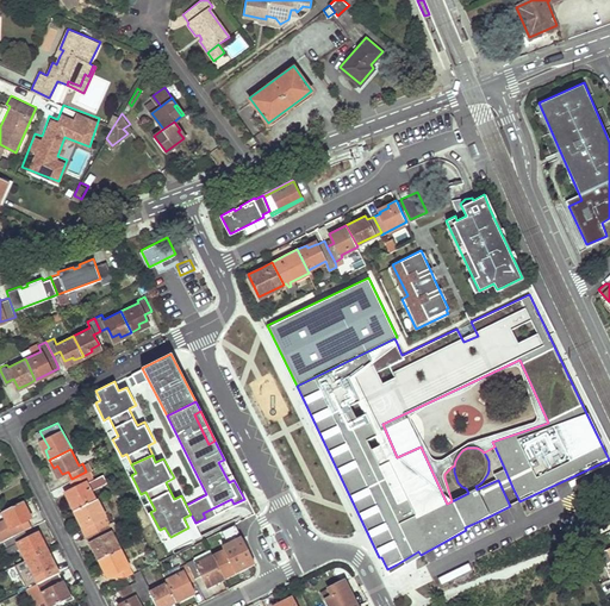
[(229,482),(234,480),(224,460),(218,462),(229,482)]
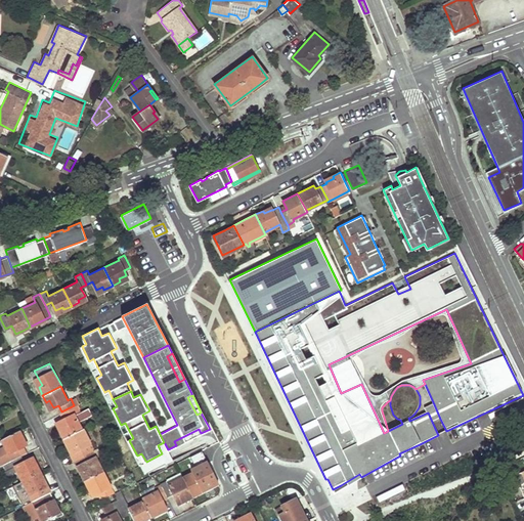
[(113,399),(108,401),(113,408),(117,406),(113,399)]
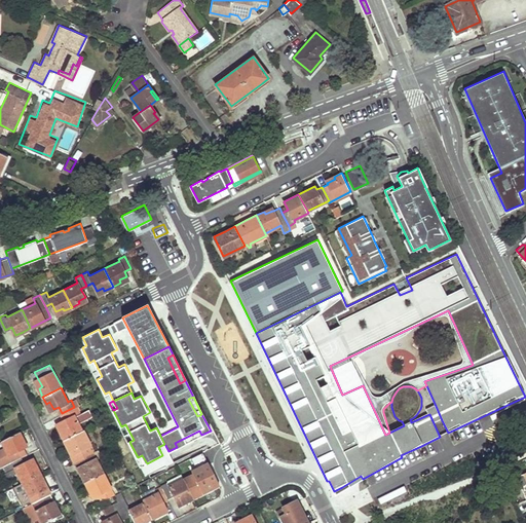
[(60,431),(64,439),(82,430),(78,422),(92,415),(88,408),(79,413),(76,406),(74,407),(62,413),(65,419),(63,420),(67,427),(60,431)]
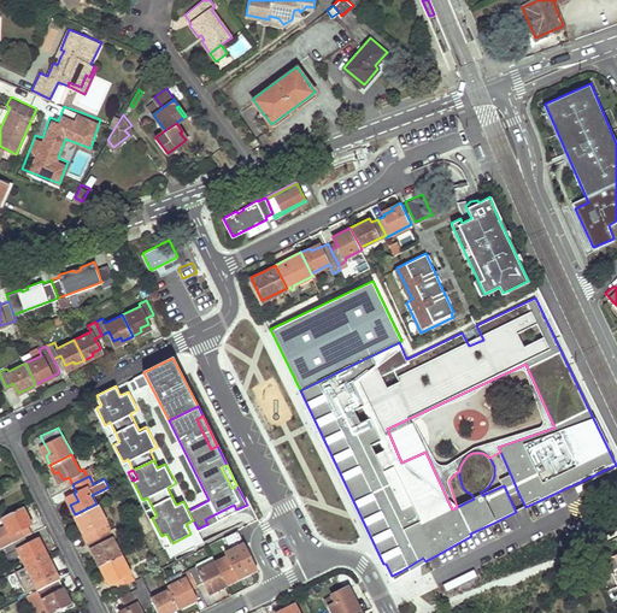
[(501,479),(504,485),(509,496),(518,493),(511,476),(501,479)]
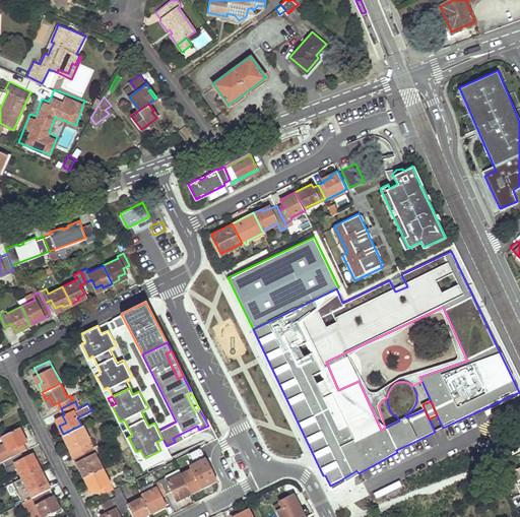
[(66,423),(62,415),(56,418),(59,426),(66,423)]
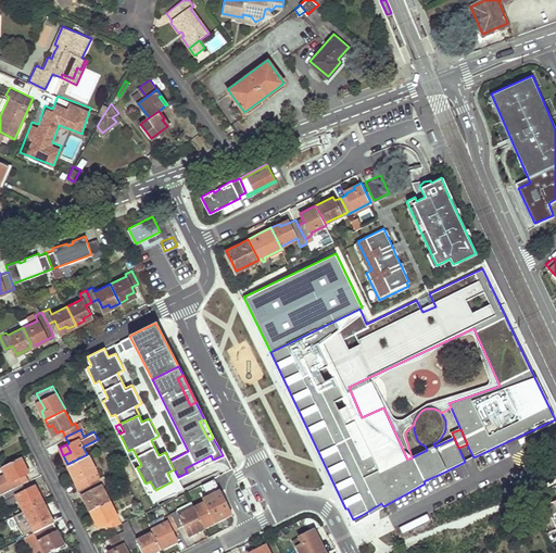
[(133,449),(128,451),(137,467),(141,465),(133,449)]
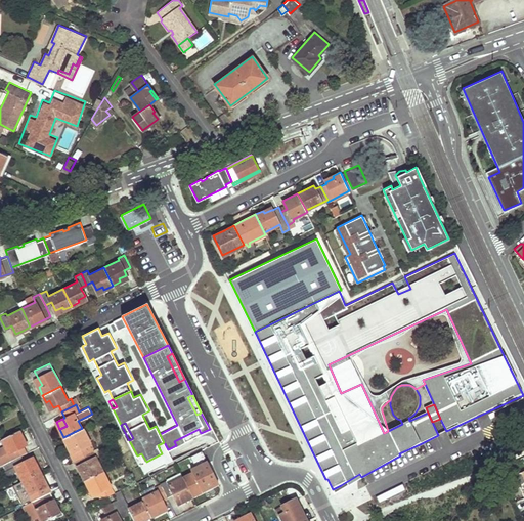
[(83,427),(82,428),(63,437),(70,448),(75,459),(93,448),(83,427)]
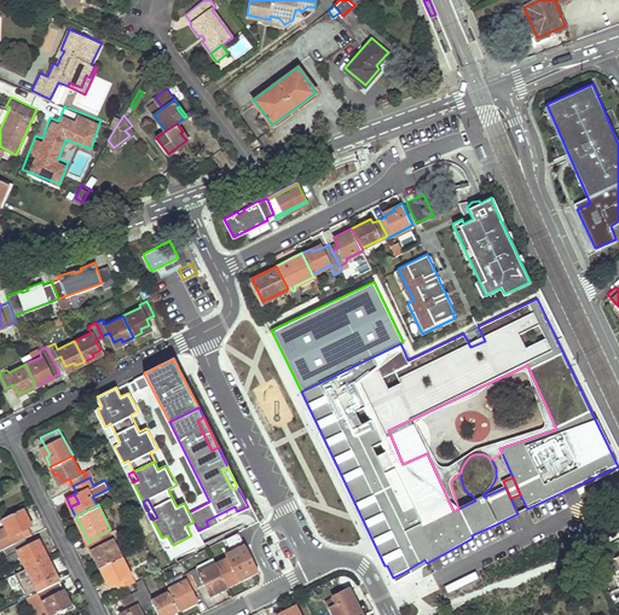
[(0,546),(1,549),(5,546),(25,535),(23,529),(29,526),(25,517),(29,516),(24,506),(3,517),(6,526),(0,528),(0,546)]
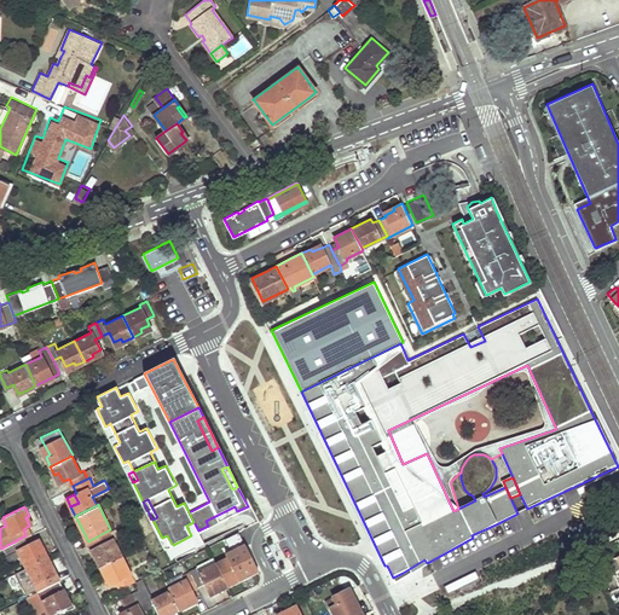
[(206,521),(208,526),(237,511),(235,506),(206,521)]
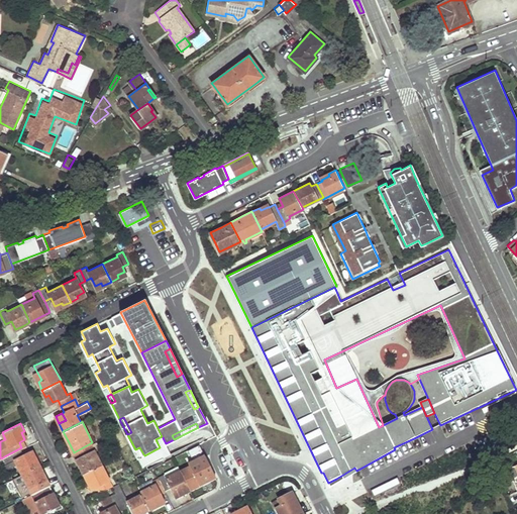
[(414,438),(394,447),(395,449),(414,438)]
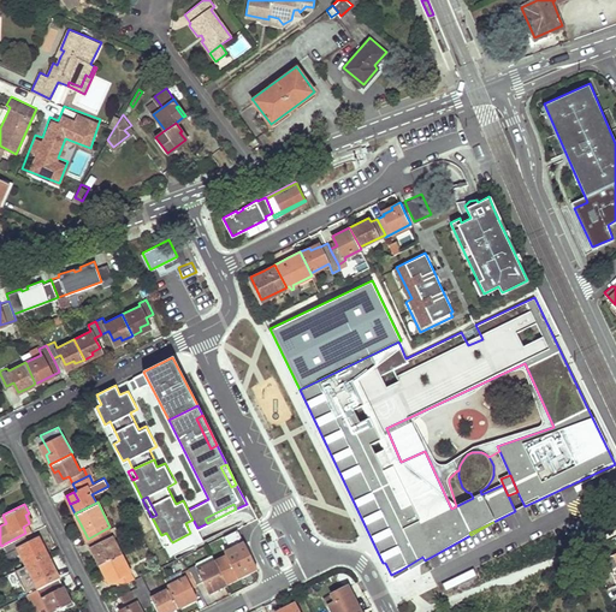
[(114,524),(110,527),(88,539),(92,546),(94,545),(98,553),(95,554),(100,563),(122,552),(112,535),(118,533),(114,524)]
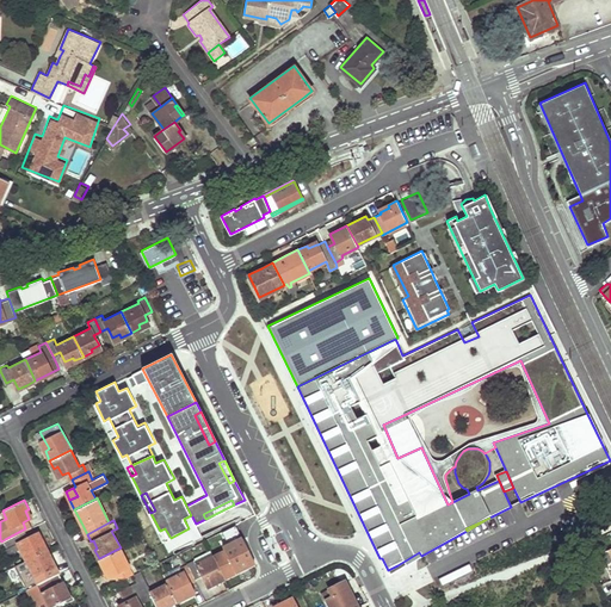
[(214,555),(224,576),(255,562),(247,546),(236,524),(222,530),(228,543),(222,545),(224,549),(214,555)]
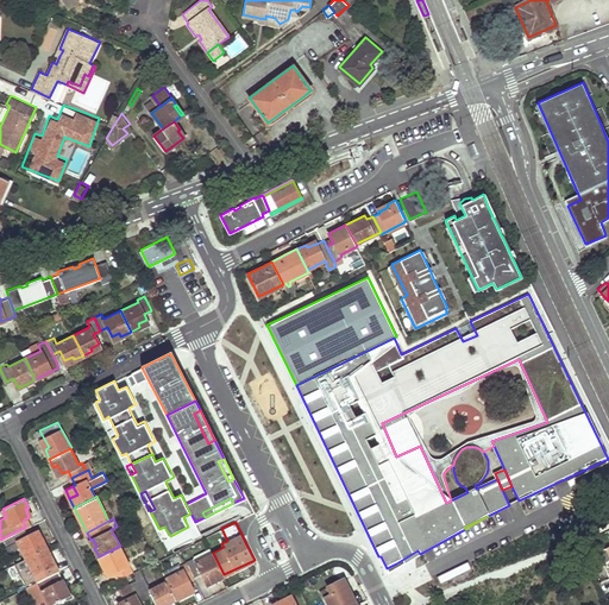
[(25,527),(5,537),(8,546),(13,543),(18,541),(26,556),(48,546),(44,537),(41,540),(36,531),(30,535),(25,527)]
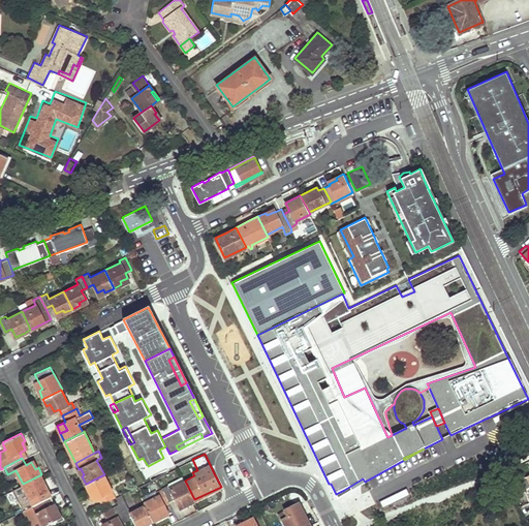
[(138,460),(143,468),(148,466),(143,458),(138,460)]
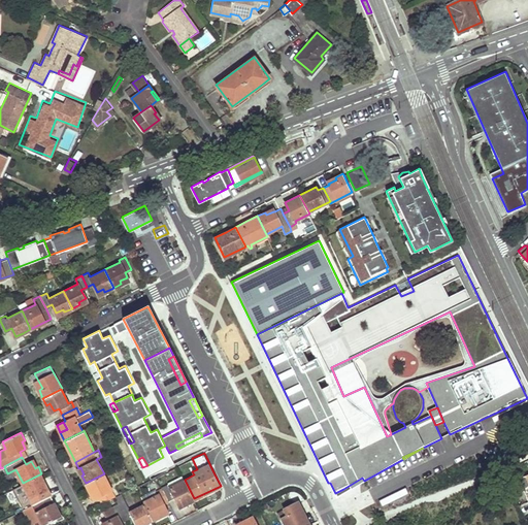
[(527,472),(519,477),(527,499),(527,472)]
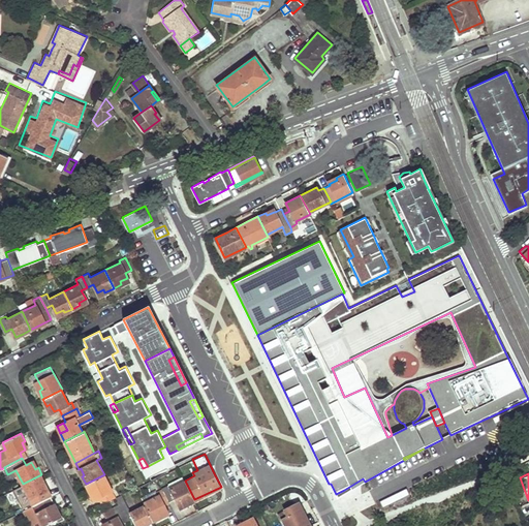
[(20,500),(24,509),(31,505),(44,499),(52,495),(49,489),(45,491),(42,483),(44,482),(41,474),(23,484),(29,496),(20,500)]
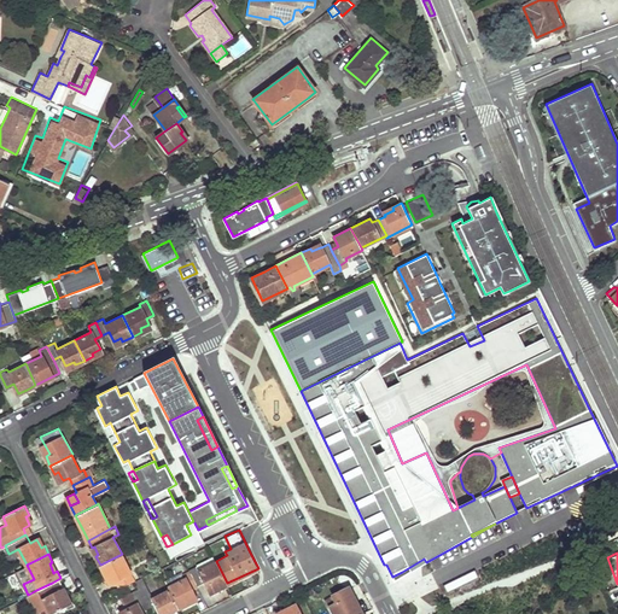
[(116,580),(120,588),(134,580),(122,554),(100,565),(105,574),(112,572),(116,580)]
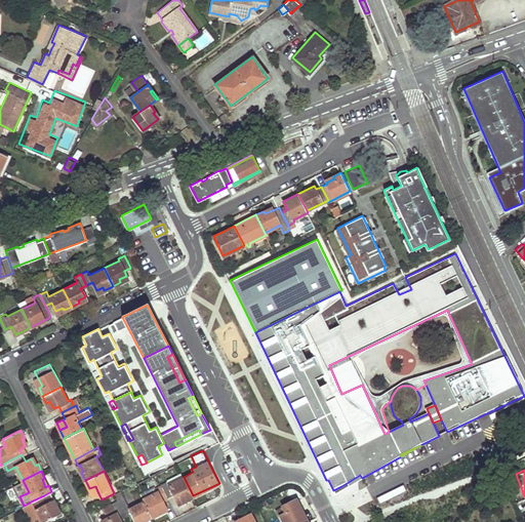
[(182,473),(160,483),(161,484),(167,496),(173,493),(178,503),(193,495),(184,477),(182,473)]
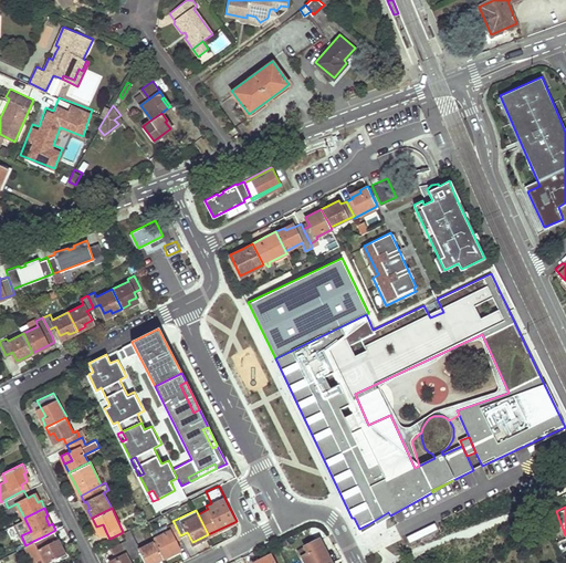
[(354,518),(352,518),(359,534),(390,515),(388,512),(368,524),(359,529),(354,518)]
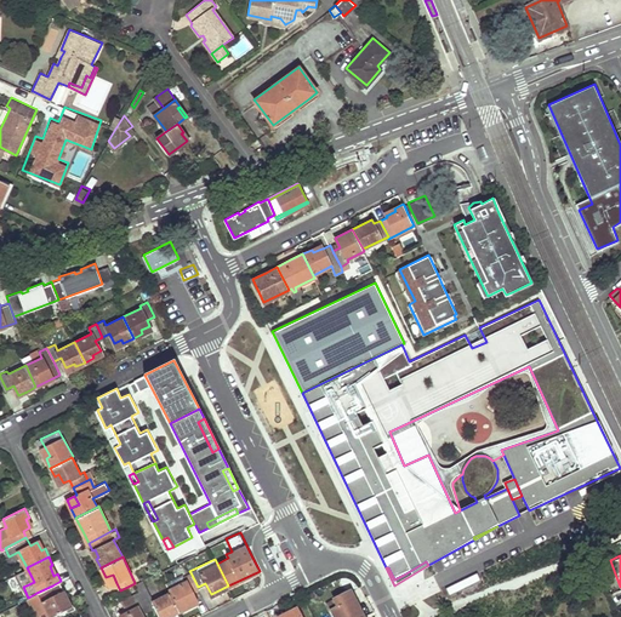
[(170,587),(169,588),(170,592),(178,611),(198,601),(192,589),(198,587),(191,572),(184,576),(186,580),(182,582),(180,578),(169,583),(170,587)]
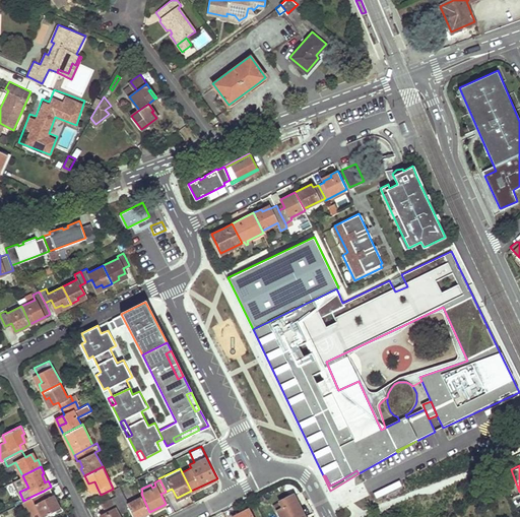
[(98,489),(94,481),(88,483),(92,491),(98,489)]
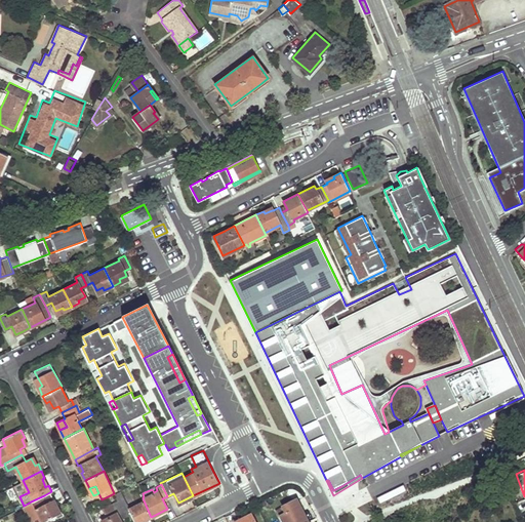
[(123,496),(120,490),(114,493),(117,499),(123,496)]
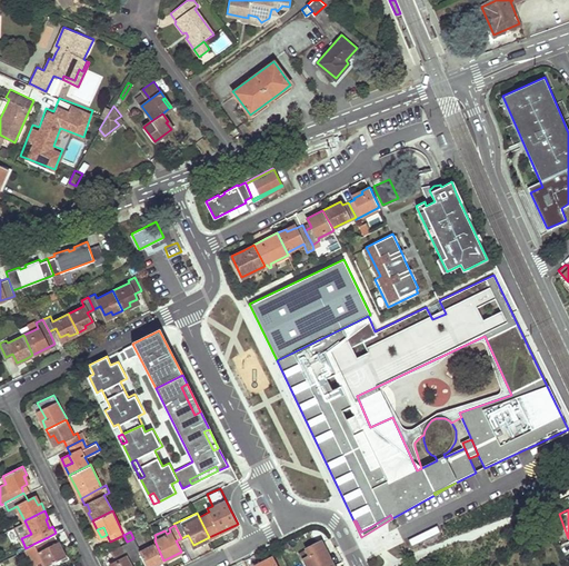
[(48,537),(33,544),(38,553),(40,552),(47,565),(67,556),(59,540),(51,545),(48,537)]
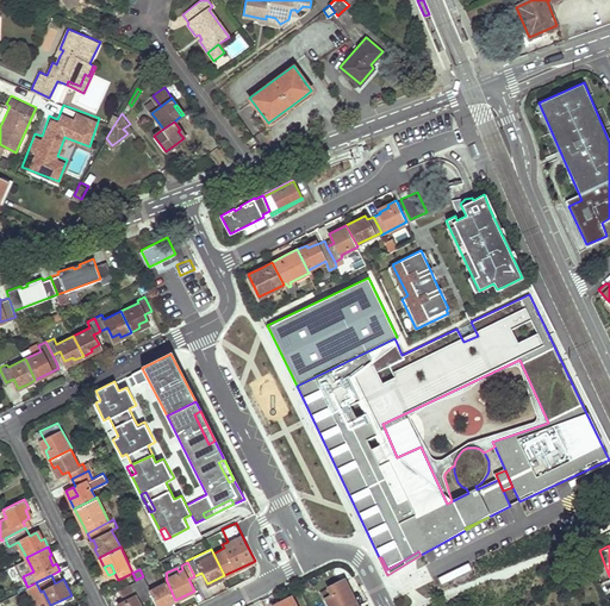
[(330,605),(352,605),(358,604),(353,594),(349,597),(346,588),(348,587),(344,579),(323,589),(330,605)]
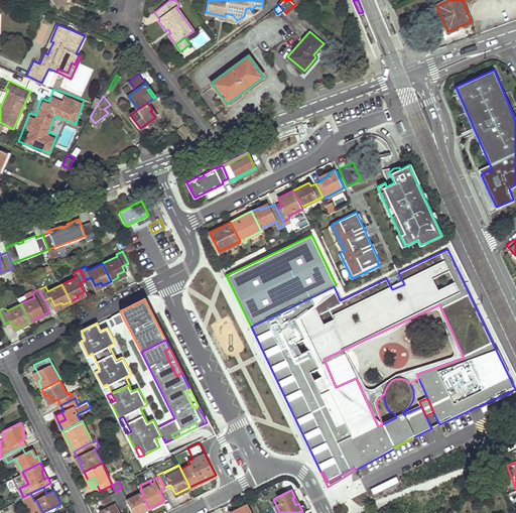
[(102,497),(107,507),(100,511),(101,512),(119,512),(117,508),(123,505),(117,494),(115,491),(109,494),(102,497)]
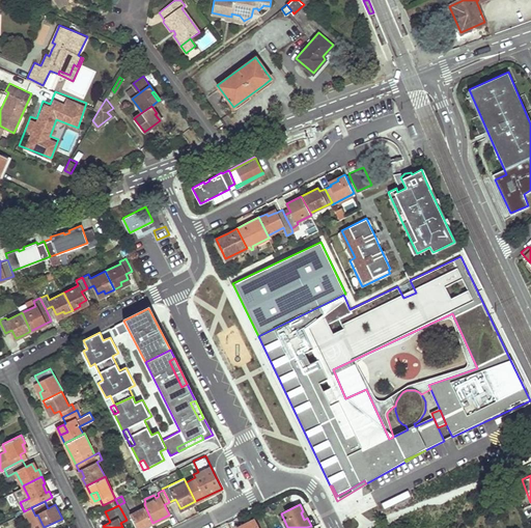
[(145,506),(127,505),(120,508),(127,520),(132,517),(137,527),(139,527),(143,526),(144,527),(152,523),(145,506)]
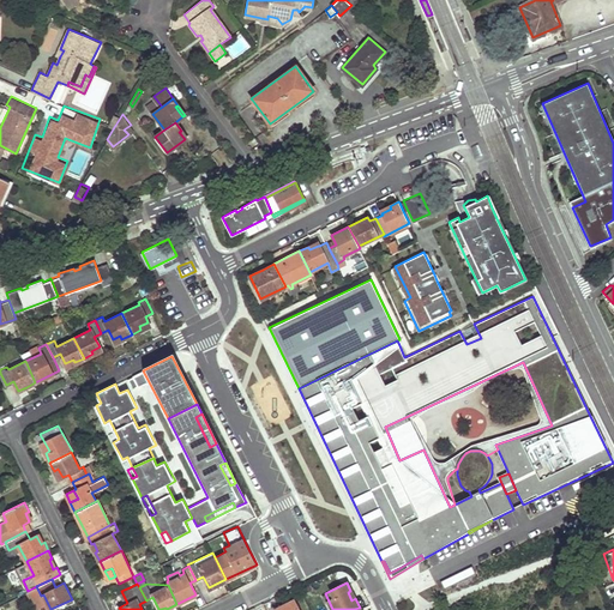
[(284,607),(276,609),(275,609),(299,609),(294,599),(283,604),(284,607)]
